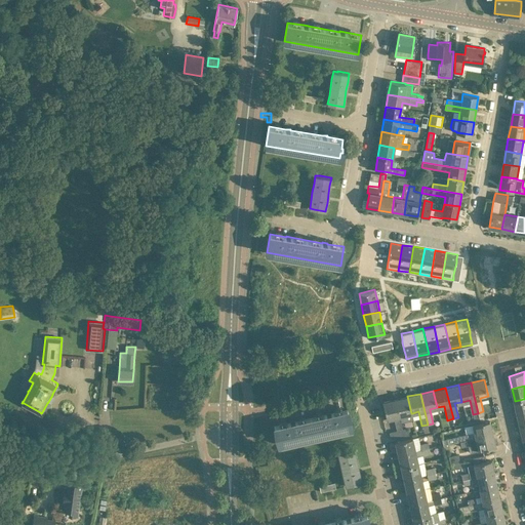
[(411,413),(407,396),(395,399),(400,422),(413,419),(412,413),(411,413)]
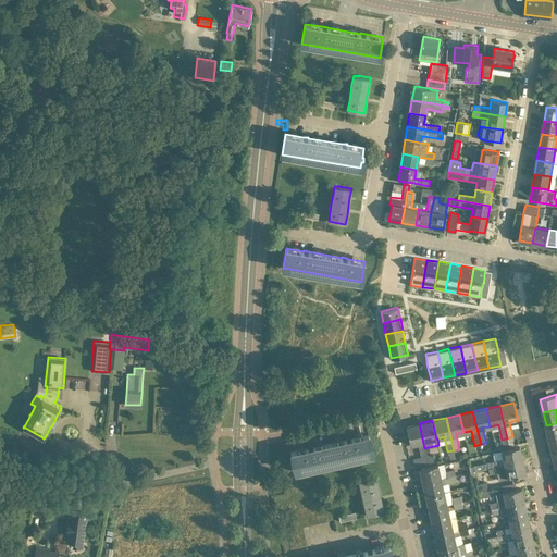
[(415,465),(425,462),(428,462),(424,448),(419,423),(406,426),(410,445),(418,443),(421,456),(413,458),(415,465)]
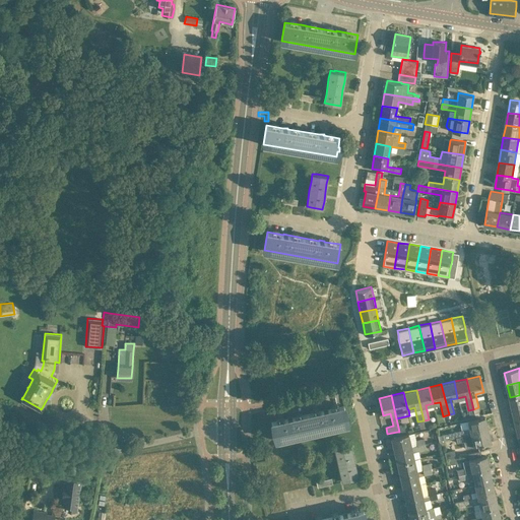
[(519,395),(510,397),(513,409),(519,407),(519,395)]
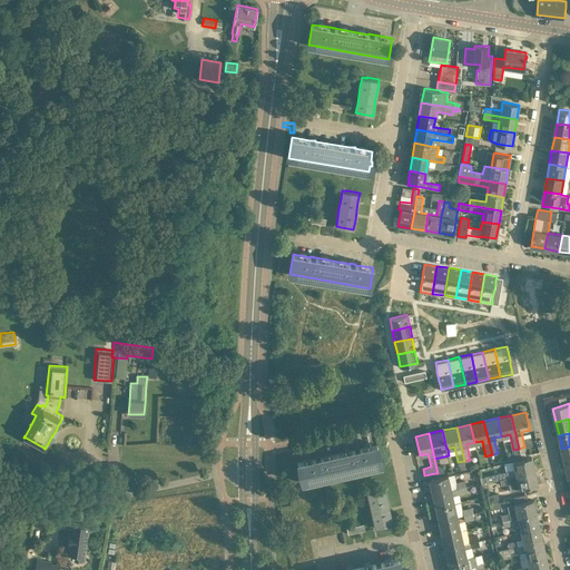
[(315,458),(297,462),(302,482),(381,464),(376,444),(360,448),(354,449),(320,457),(315,458)]
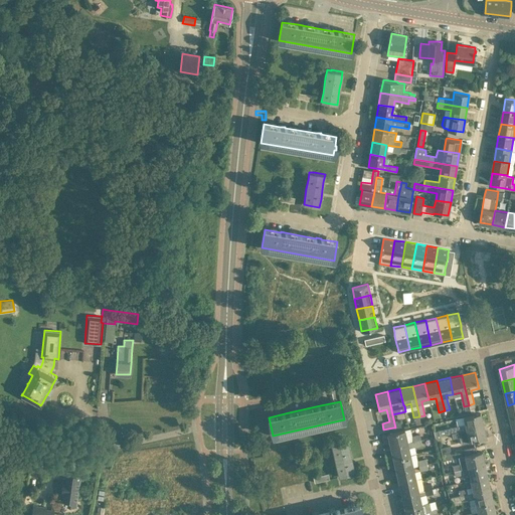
[(463,416),(465,423),(441,430),(442,436),(453,433),(483,425),(480,412),(463,416)]
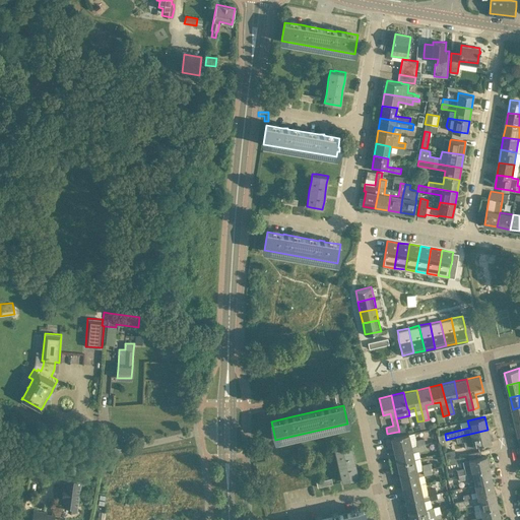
[(473,446),(491,442),(488,430),(457,437),(458,442),(472,439),(473,446)]
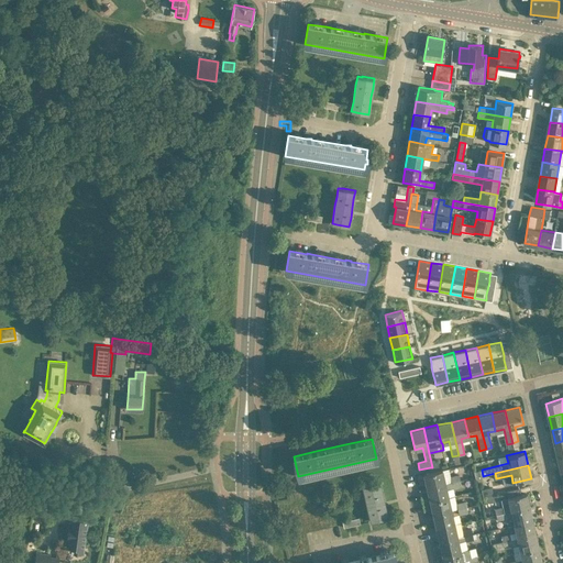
[(427,487),(445,483),(442,470),(434,471),(423,473),(427,487)]
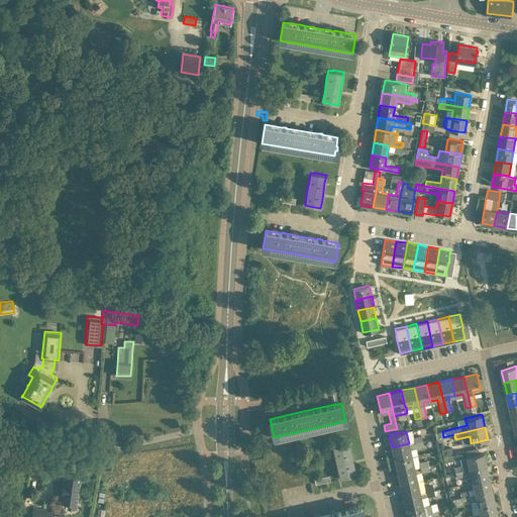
[(392,447),(395,460),(412,456),(410,448),(424,445),(422,440),(415,442),(409,443),(392,447)]
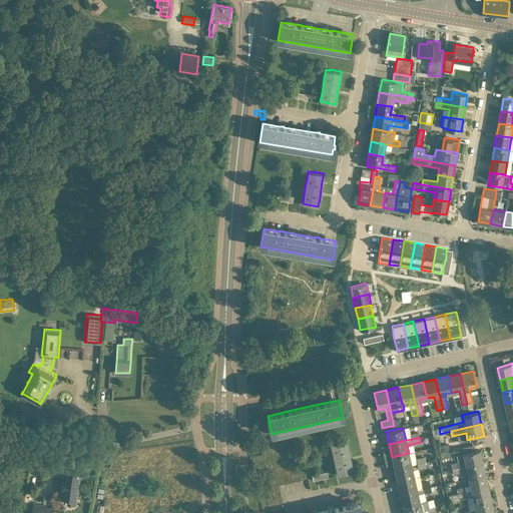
[(335,458),(336,465),(336,466),(338,474),(342,473),(342,474),(353,471),(352,463),(350,455),(348,447),(346,439),(336,441),(331,442),(333,450),(335,458)]
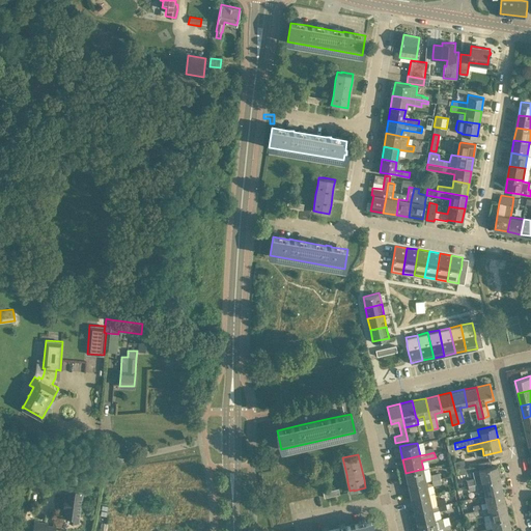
[(455,469),(465,466),(464,459),(454,462),(455,469)]
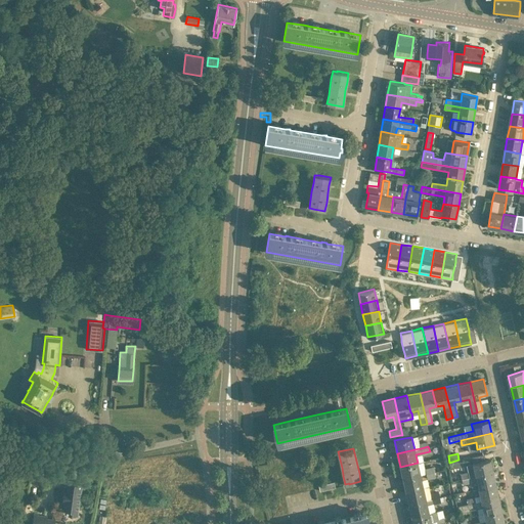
[(461,473),(462,479),(470,477),(476,476),(493,472),(490,459),(473,463),(466,464),(468,471),(461,473)]
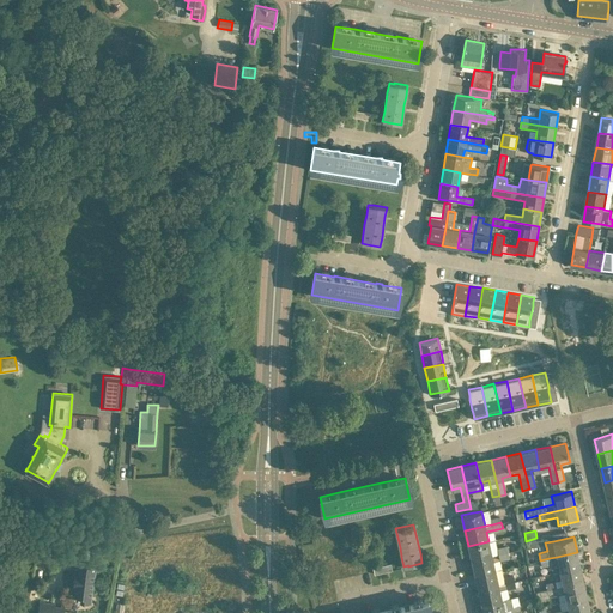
[(536,538),(526,541),(527,547),(539,545),(536,538)]
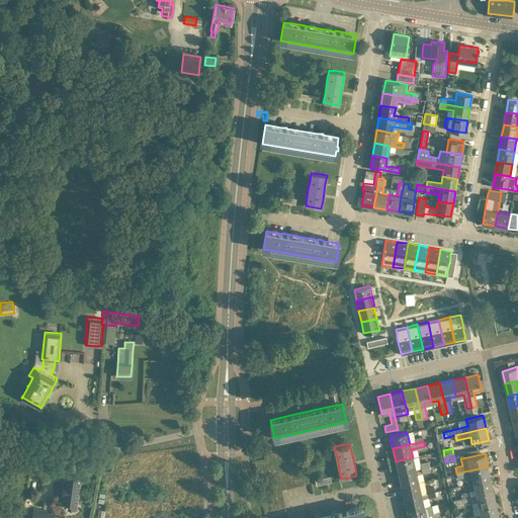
[(416,469),(413,457),(396,461),(399,473),(416,469)]
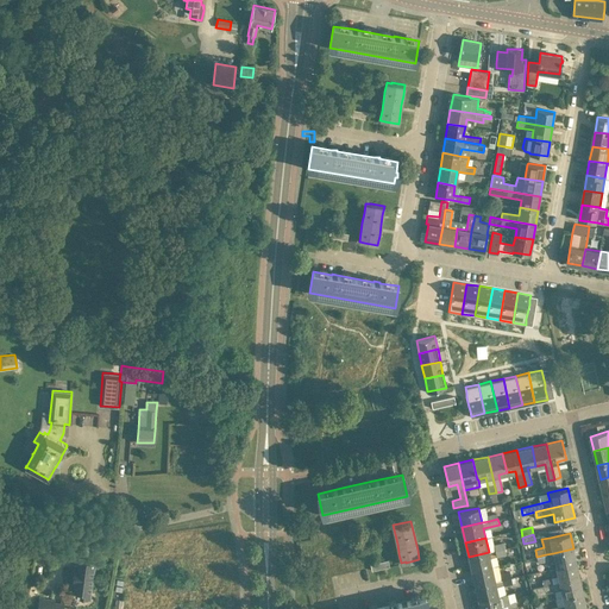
[(553,553),(556,567),(576,563),(573,548),(553,553)]
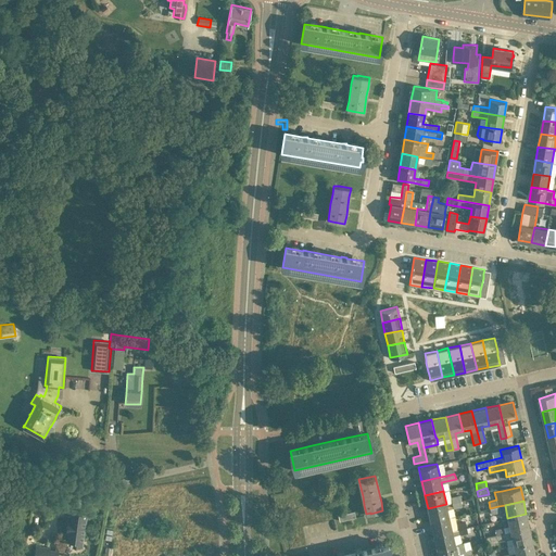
[(428,508),(431,521),(449,517),(446,504),(428,508)]
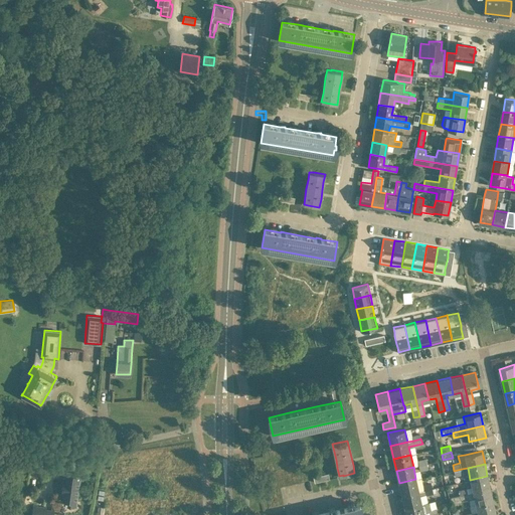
[(79,474),(65,472),(64,480),(62,480),(61,493),(62,493),(61,500),(64,500),(64,502),(65,502),(64,504),(75,506),(79,474)]
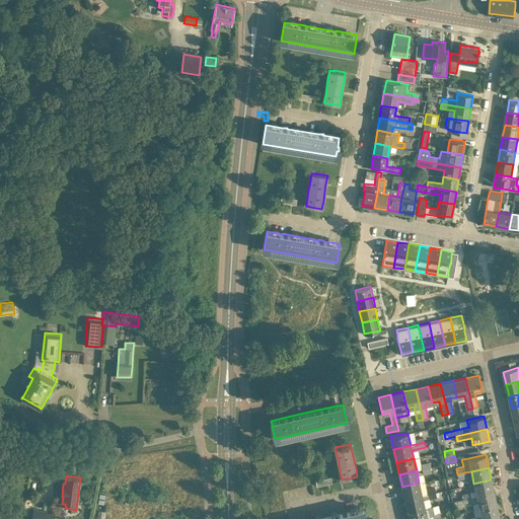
[(331,483),(330,476),(315,480),(317,486),(331,483)]
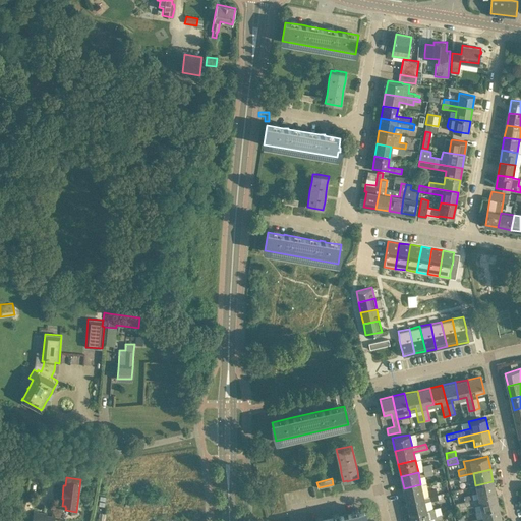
[(475,485),(477,493),(478,498),(496,494),(493,481),(475,485)]
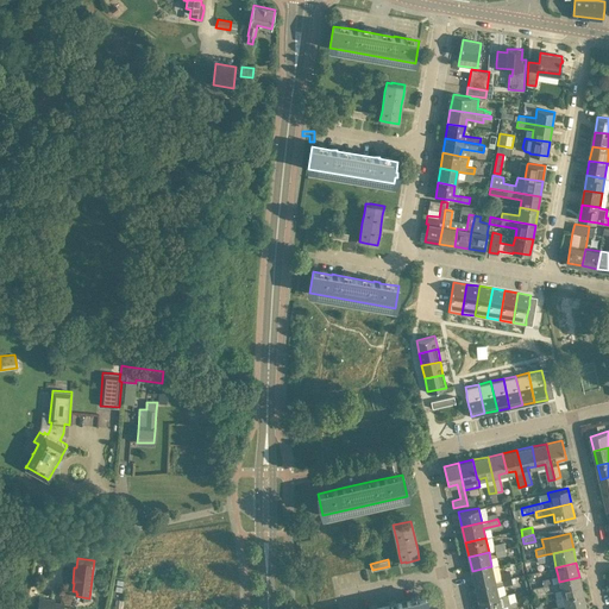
[(495,581),(491,566),(472,571),(475,585),(495,581)]
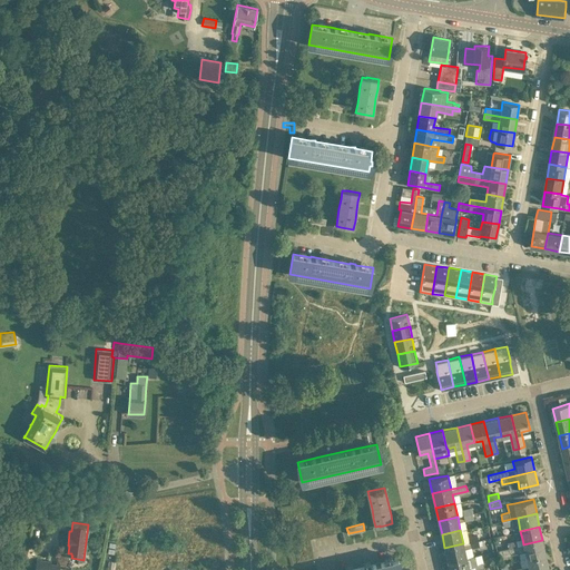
[(448,561),(467,558),(465,550),(480,547),(480,546),(478,540),(463,543),(444,548),(448,561)]
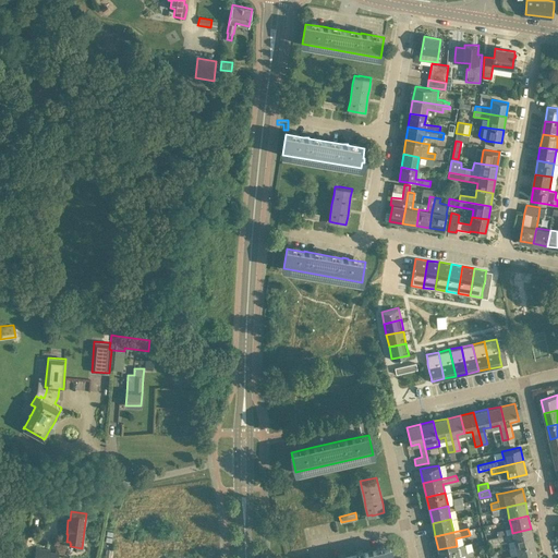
[(497,536),(488,538),(489,545),(514,540),(516,547),(534,543),(531,529),(512,533),(507,534),(497,536)]
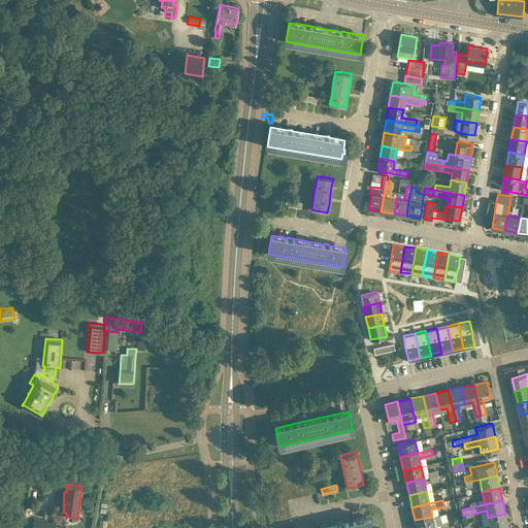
[(499,527),(508,526),(505,514),(488,518),(490,524),(470,527),(499,527)]
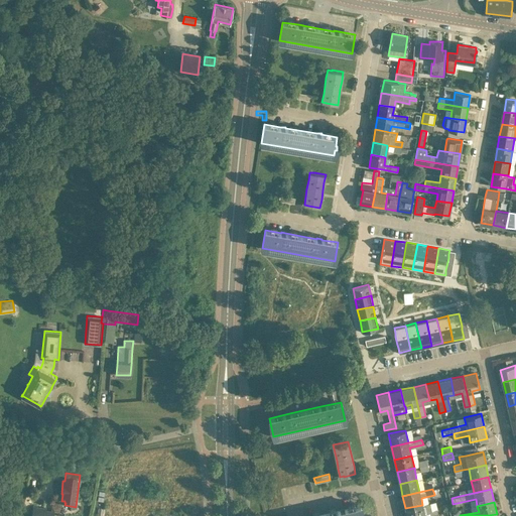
[(405,508),(406,515),(429,515),(438,514),(437,509),(430,510),(428,503),(422,505),(405,508)]
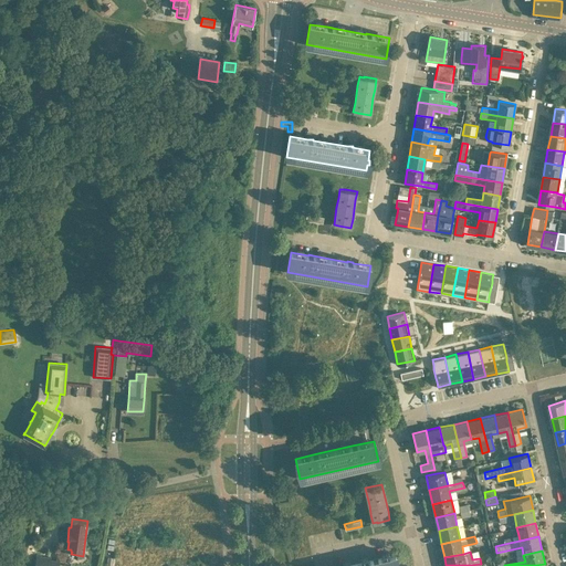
[(397,565),(395,554),(378,558),(378,557),(373,558),(373,559),(342,565),(397,565)]
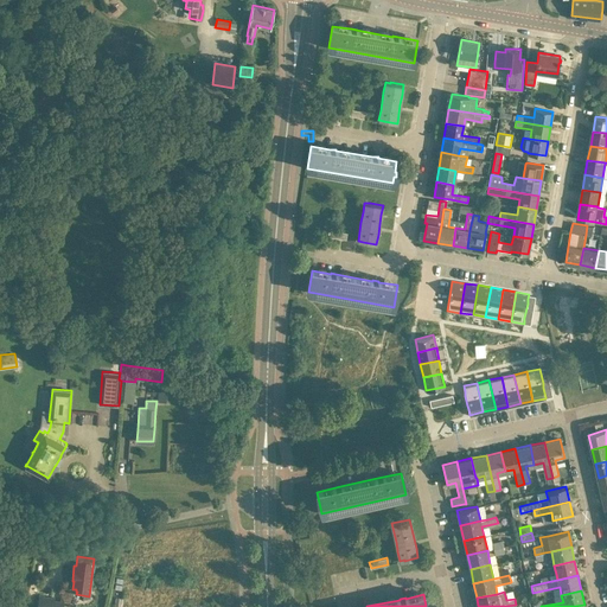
[(55,599),(55,598),(39,595),(37,606),(63,606),(64,599),(62,599),(61,599),(61,600),(55,599)]
